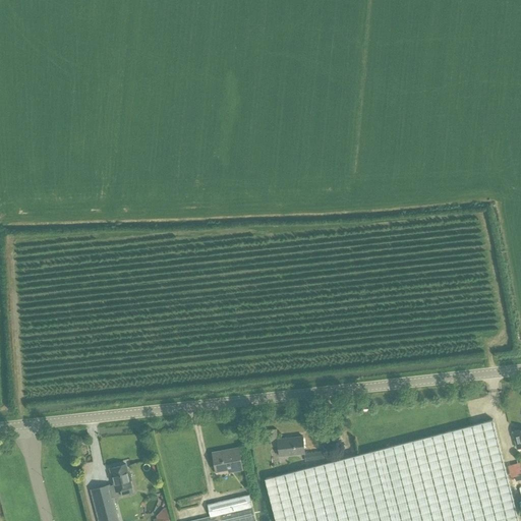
[(518,520),(493,419),(486,421),(348,457),(265,478),(276,520),(518,520)]
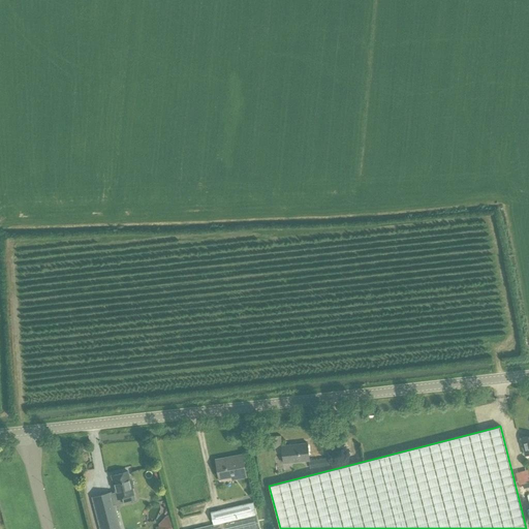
[(284,463),(310,461),(308,443),(282,446),(284,463)]
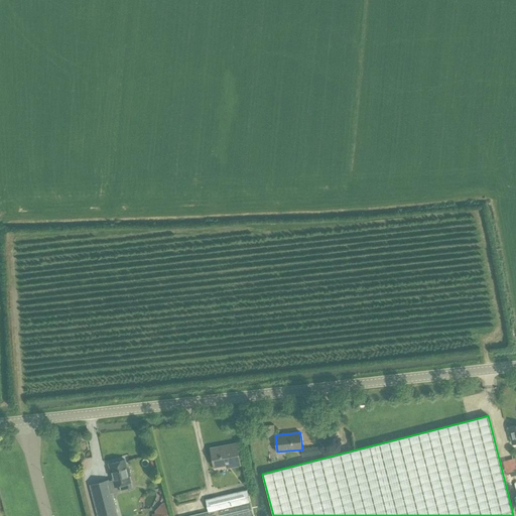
[(227,467),(240,465),(237,443),(211,448),(214,466),(226,464),(227,467)]
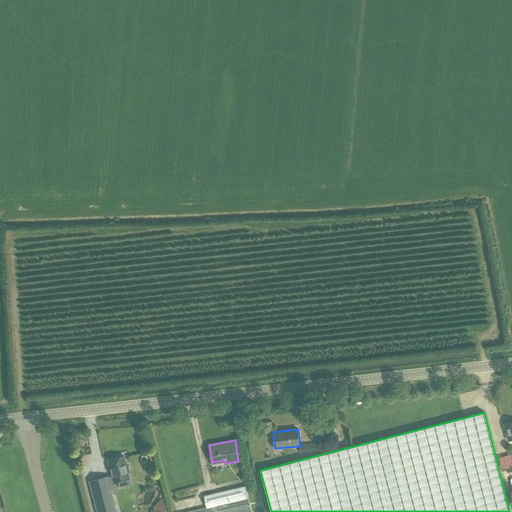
[(318,451),(317,443),(299,446),(300,454),(318,451)]
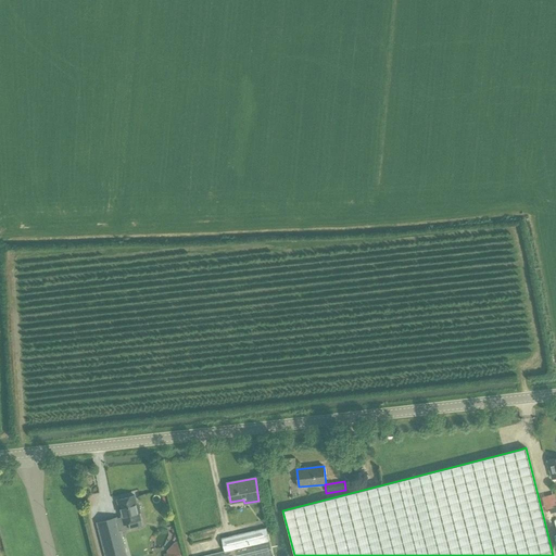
[(555,496),(555,492),(543,495),(546,508),(555,505),(555,496)]
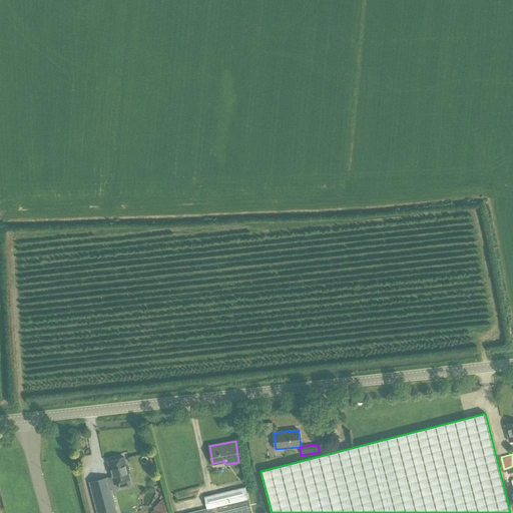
[(112,478),(107,479),(110,490),(124,486),(122,481),(129,480),(128,473),(129,473),(127,465),(126,466),(124,457),(108,461),(112,478)]
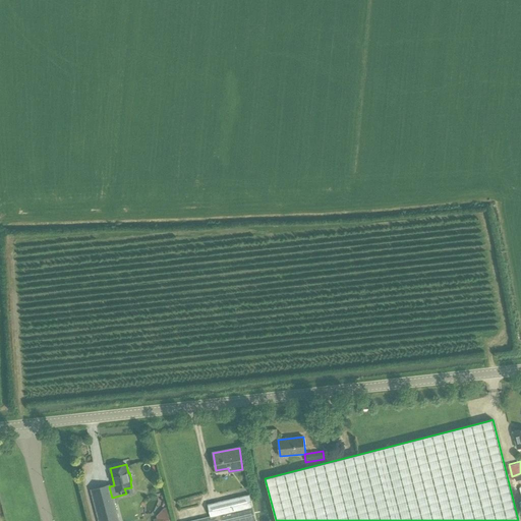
[(255,520),(249,495),(208,504),(211,517),(191,520),(255,520)]
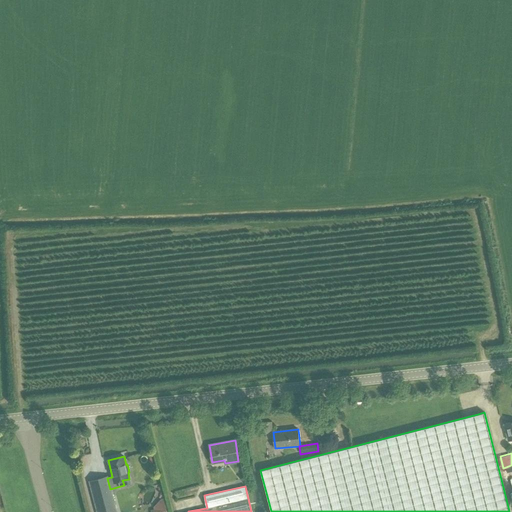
[(151,511),(168,511),(165,498),(161,499),(153,507),(154,509),(151,510),(151,511)]
